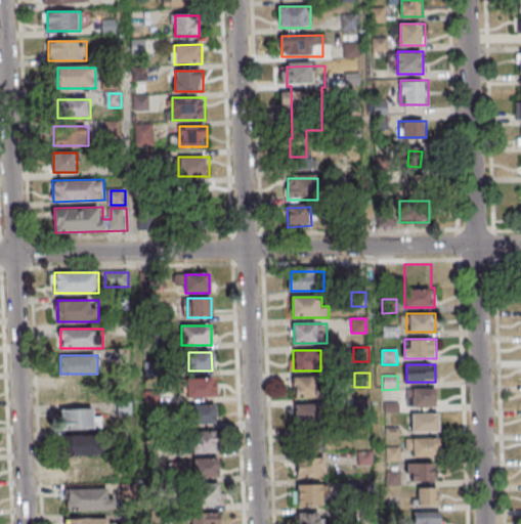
[(295,397),(318,397),(318,377),(295,377),(295,397)]
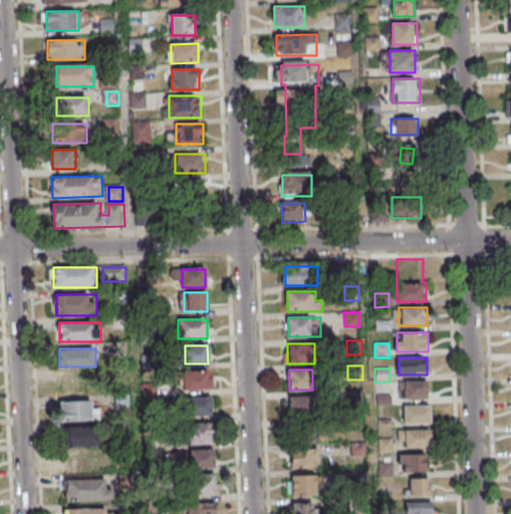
[(184,371),(207,371),(207,390),(184,390),(184,371)]
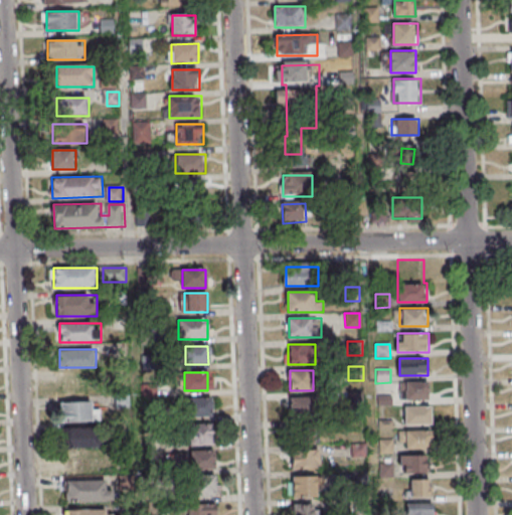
[(399,382),(428,381),(429,394),(428,394),(428,400),(399,401),(399,382)]
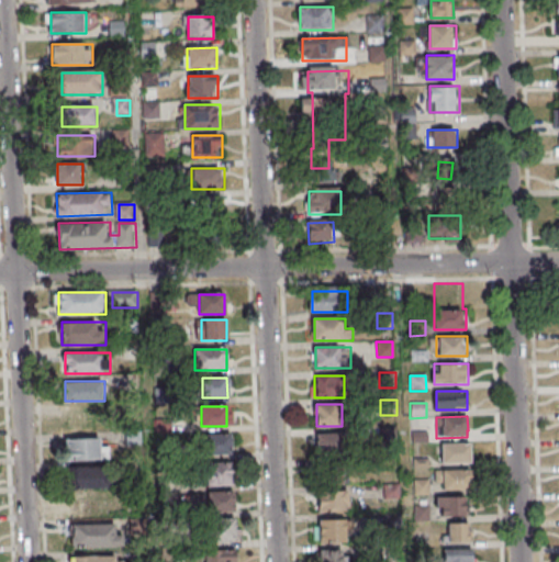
[(380,428),(397,428),(397,442),(381,444),(380,428)]
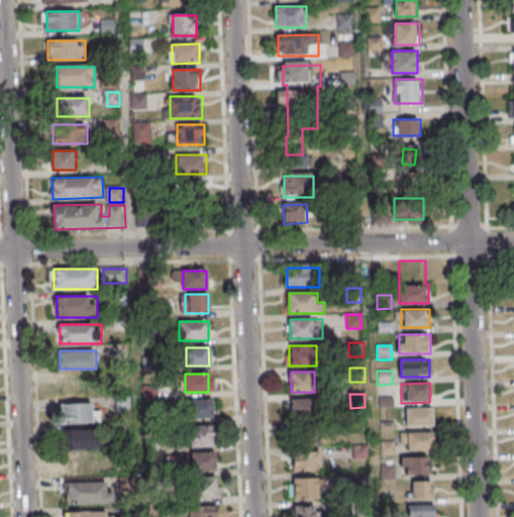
[(189,400),(212,400),(212,418),(189,419),(189,400)]
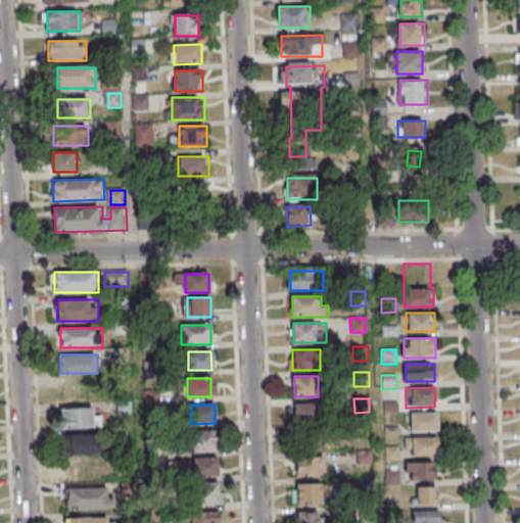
[(298,405),(298,446),(325,446),(325,405),(298,405)]
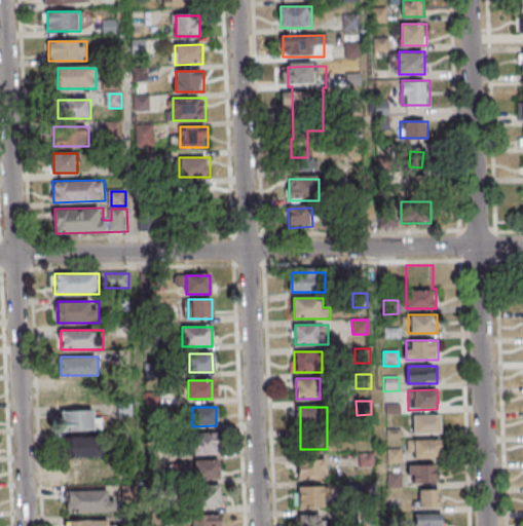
[(63,410),(63,431),(96,431),(96,410),(63,410)]
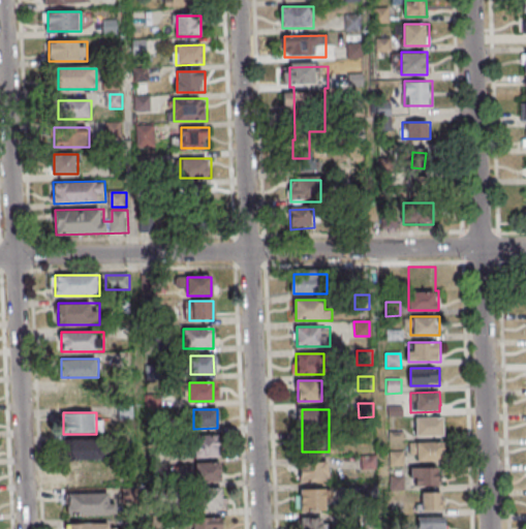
[(414,418),(441,418),(441,437),(414,437),(414,418)]
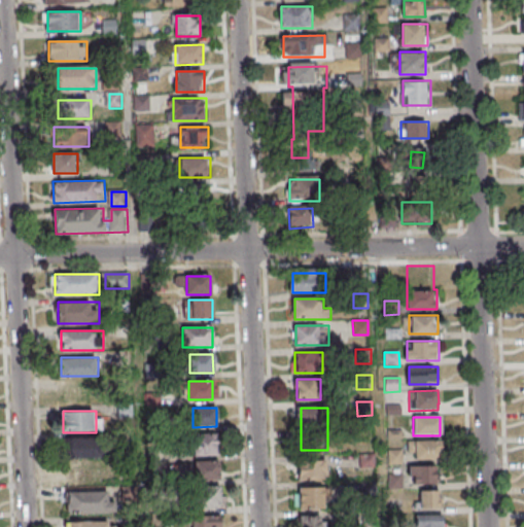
[(219,435),(196,435),(196,456),(219,456),(219,435)]
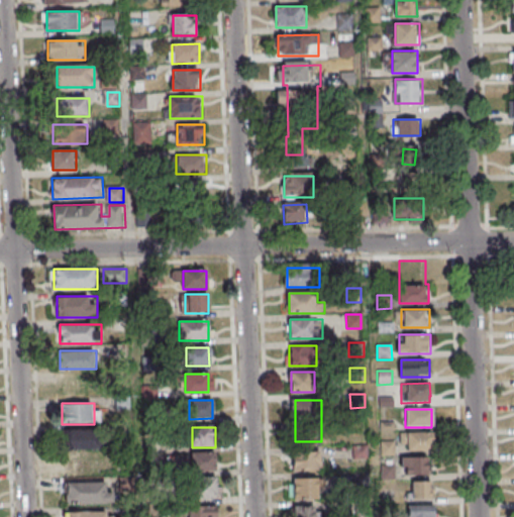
[(100,449),(100,430),(63,430),(63,449),(100,449)]
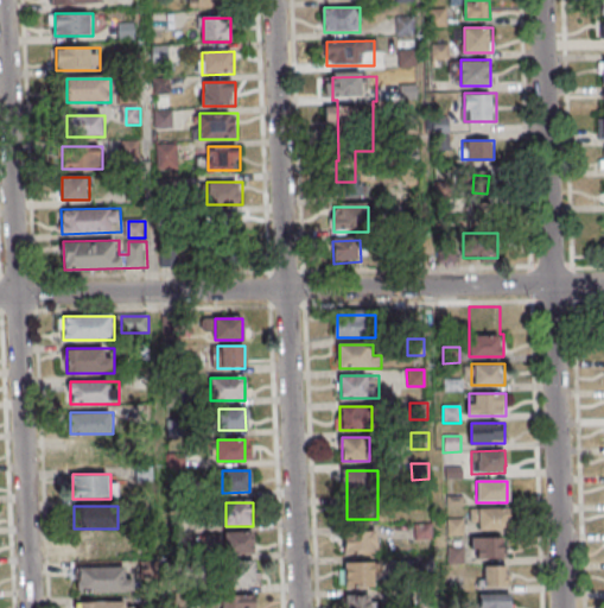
[(472,510),(508,508),(508,524),(507,524),(507,530),(478,531),(478,526),(472,526),(472,510)]
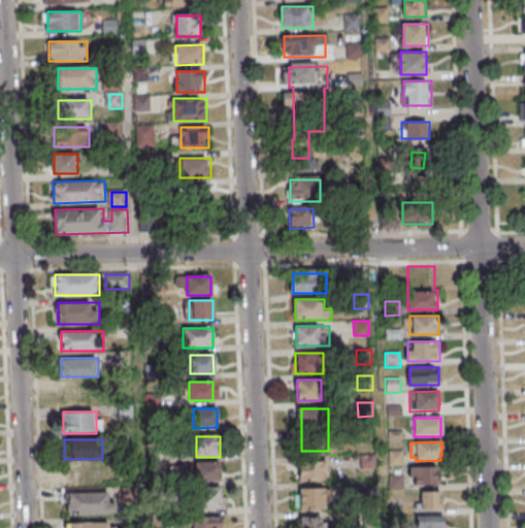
[(389,452),(403,451),(403,465),(389,465),(389,452)]
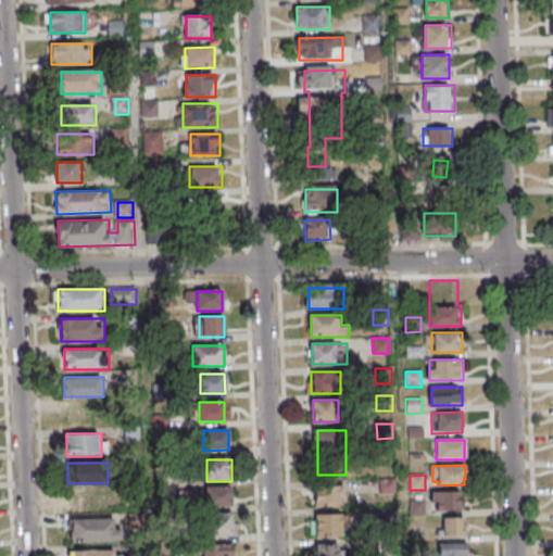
[(380,480),(396,479),(397,494),(380,494),(380,480)]
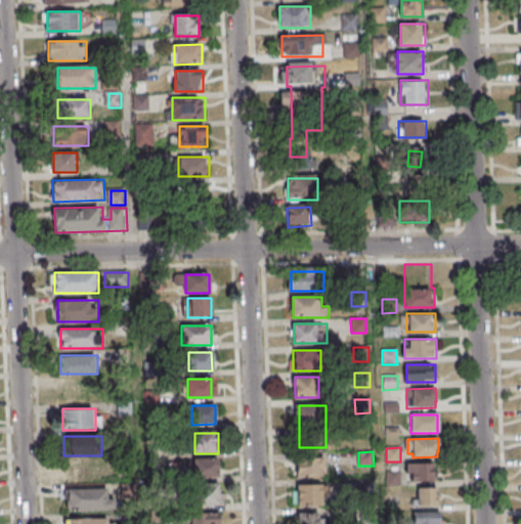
[(193,459),(217,459),(217,478),(194,478),(193,459)]
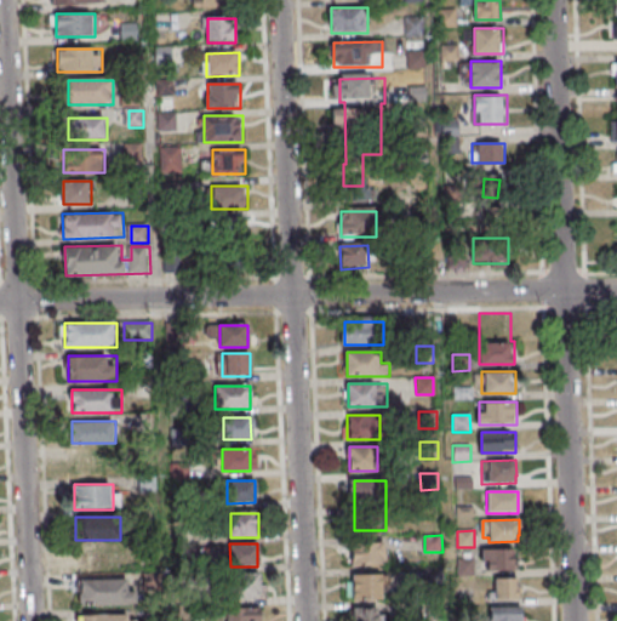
[(354,543),(354,565),(387,565),(387,543),(354,543)]
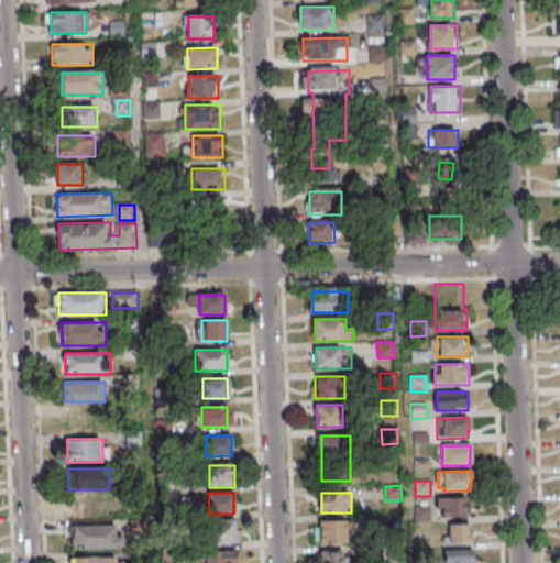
[(470,499),(440,499),(440,518),(470,518),(470,499)]
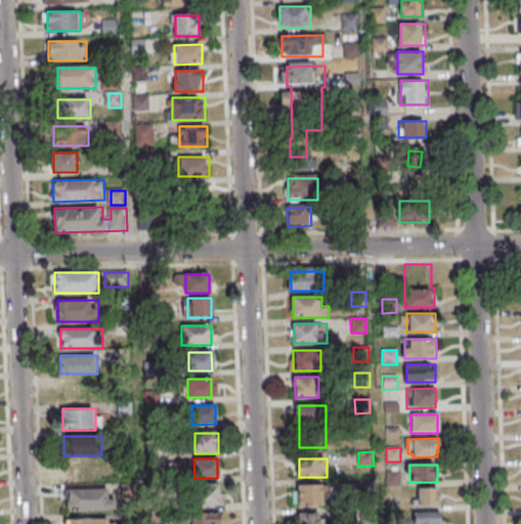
[(386,473),(401,473),(401,486),(386,486),(386,473)]
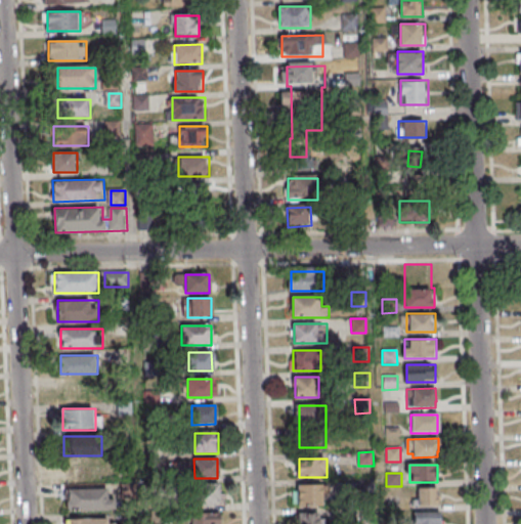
[(359,479),(375,479),(375,493),(360,493),(359,479)]
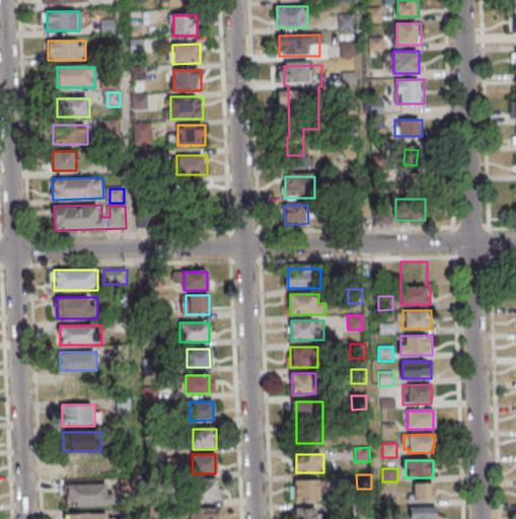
[(221,479),(194,479),(194,501),(221,501),(221,479)]
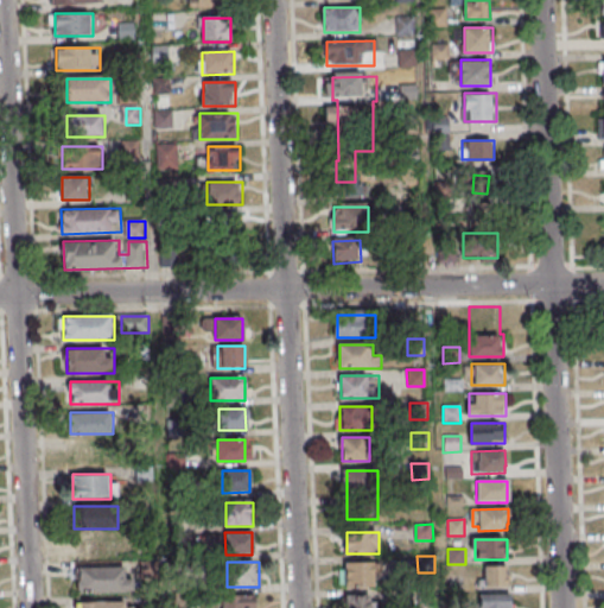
[(343,586),(382,586),(382,563),(343,563),(343,586)]
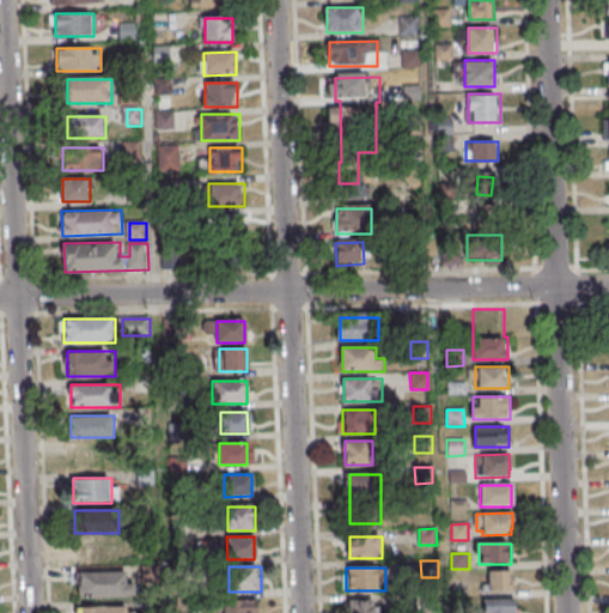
[(487,571),(487,594),(516,594),(516,571),(487,571)]
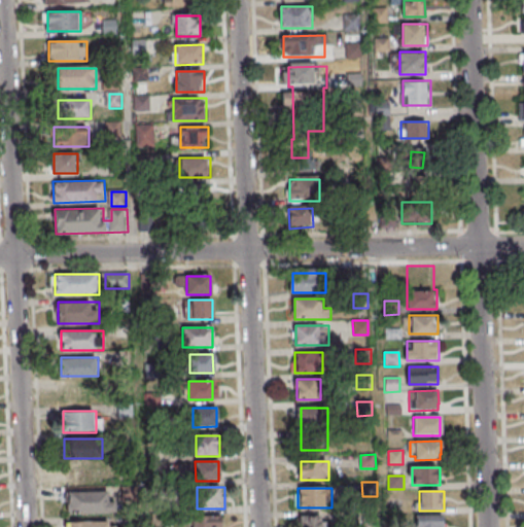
[(68,493),(107,492),(107,502),(115,502),(115,514),(68,515),(68,493)]
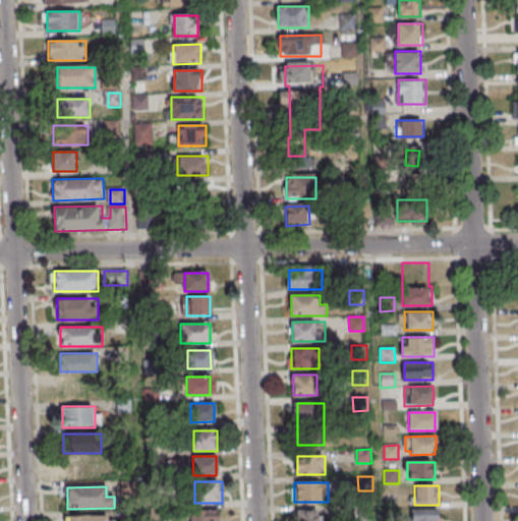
[(295,509),(295,520),(324,520),(325,509),(295,509)]
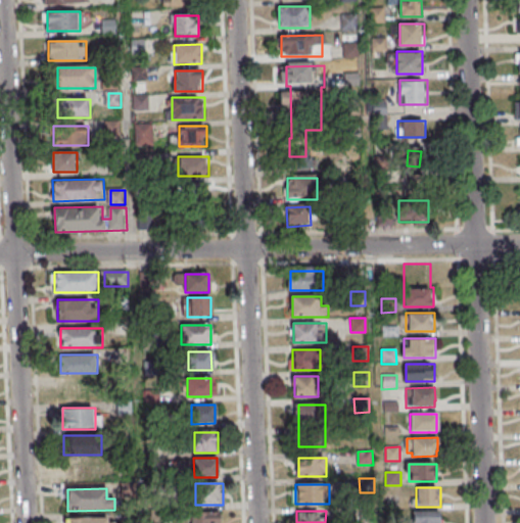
[(193,522),(221,522),(222,512),(193,512),(193,522)]
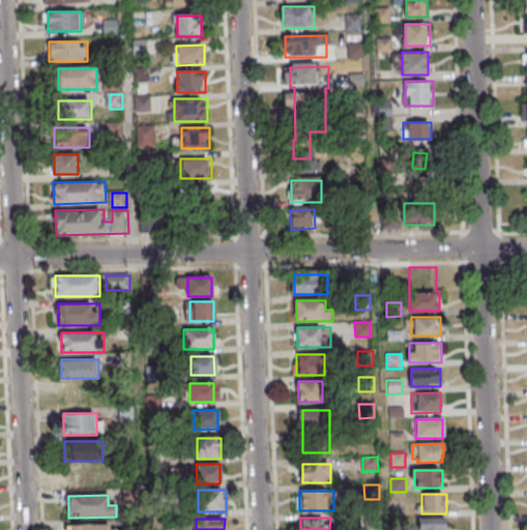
[(420,529),(448,529),(448,519),(421,519),(420,529)]
